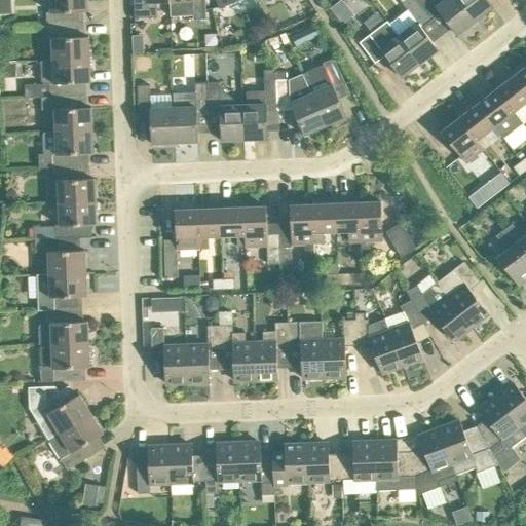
[(45,12),(46,27),(83,25),(82,11),(87,11),(86,0),(49,0),(50,11),(45,12)]
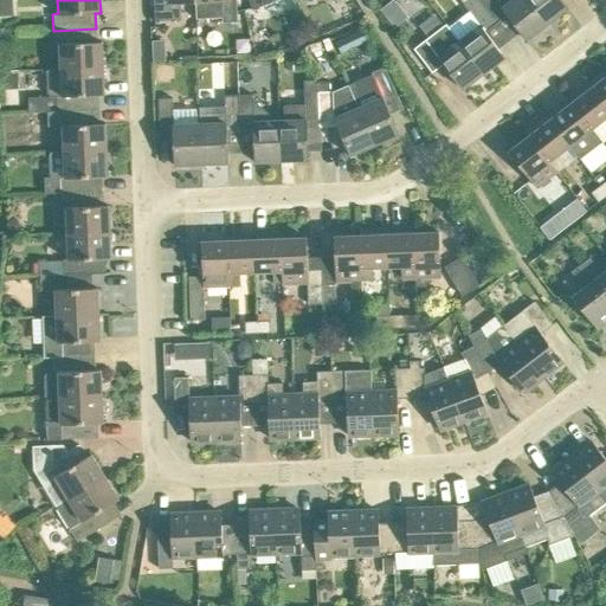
[(180,2),(195,1),(194,0),(153,0),(154,20),(181,19),(180,2)]
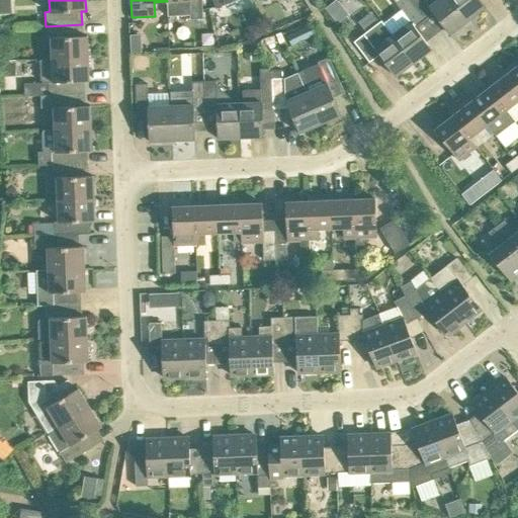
[(166,0),(167,1),(167,16),(189,15),(189,19),(202,18),(201,0),(166,0)]
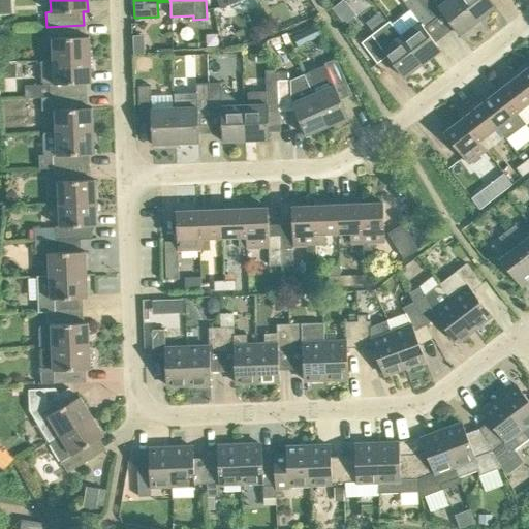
[(216,0),(220,8),(240,0),(216,0)]
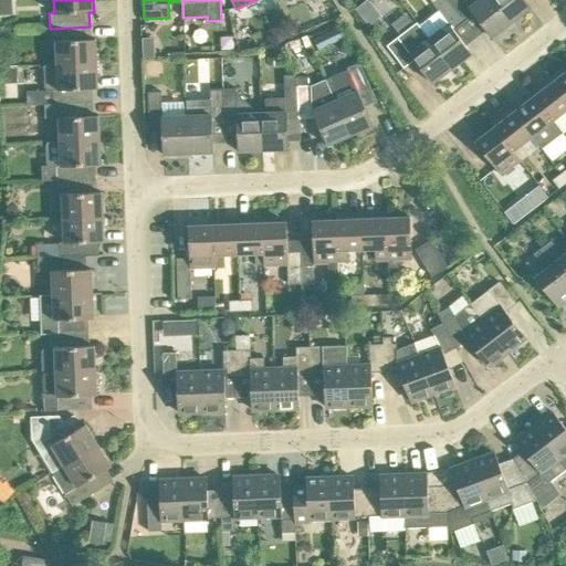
[(447,23),(428,38),(451,69),(471,54),(452,30),(462,22),(446,0),(436,0),(431,3),(447,23)]
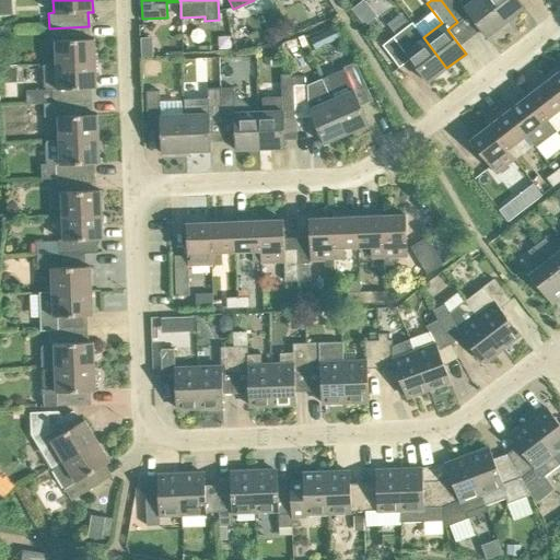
[(457,0),(441,0),(457,22),(468,13),(487,37),(505,23),(488,0),(471,0),(463,7),(457,0)]
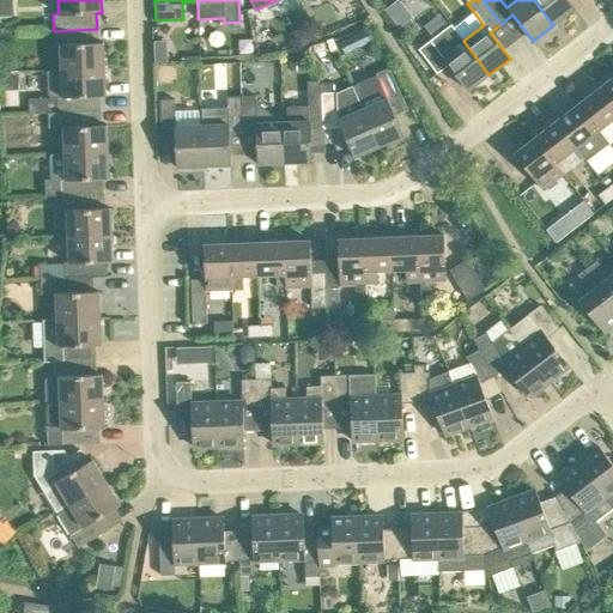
[(534,0),(553,25),(575,8),(568,0),(534,0)]
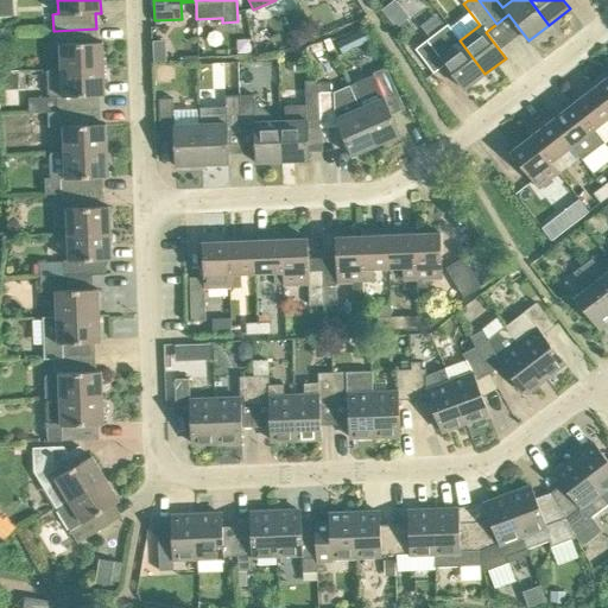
[(407,16),(398,4),(386,13),(396,25),(407,16)]
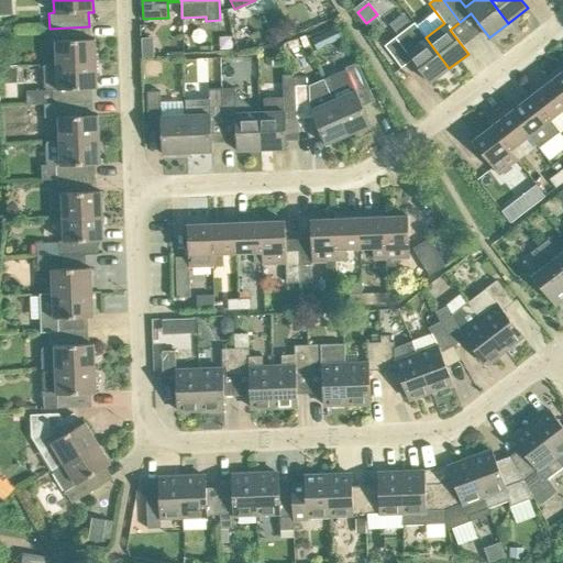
[(449,68),(426,37),(414,22),(384,45),(400,67),(411,59),(430,84),(449,68)]
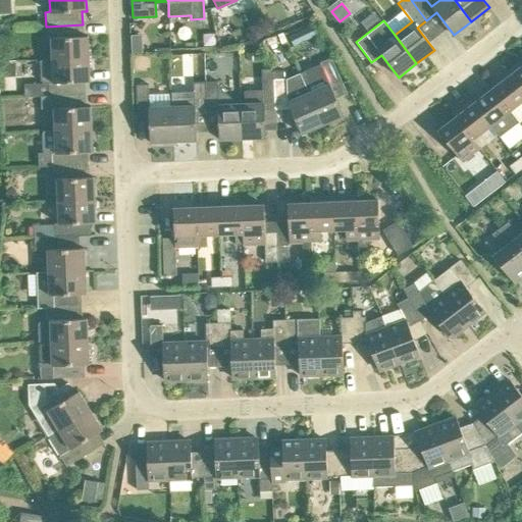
[(250,28),(254,40),(265,35),(260,23),(250,28)]
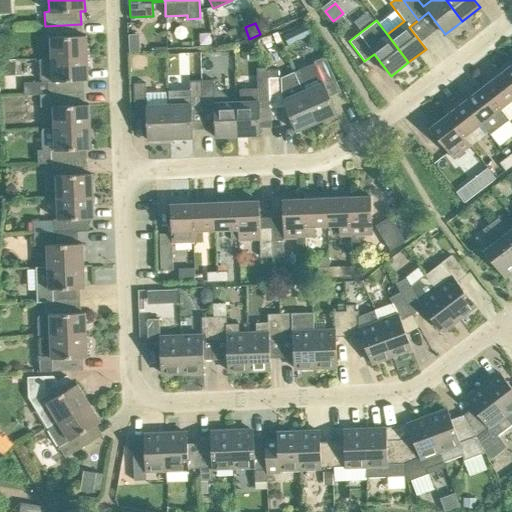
[(50,37),(51,59),(87,57),(86,35),(81,35),(81,24),(45,26),(46,37),(50,37)]
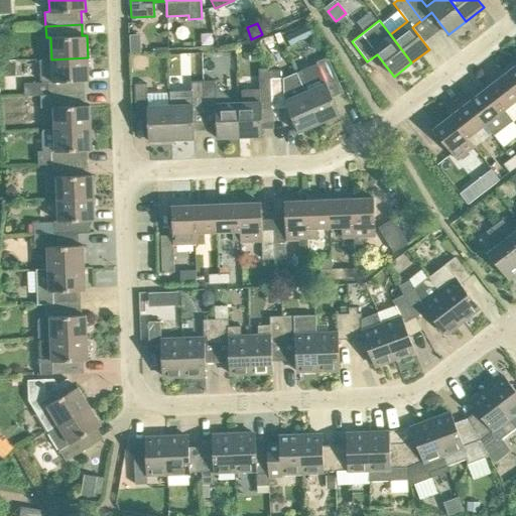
[(309,25),(298,30),(302,40),(314,35),(309,25)]
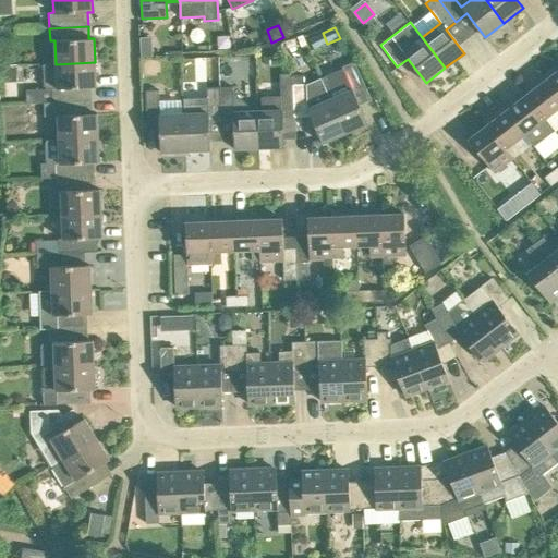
[(344,73),(323,83),(344,134),(367,124),(354,97),(367,92),(354,61),(341,67),(344,73)]
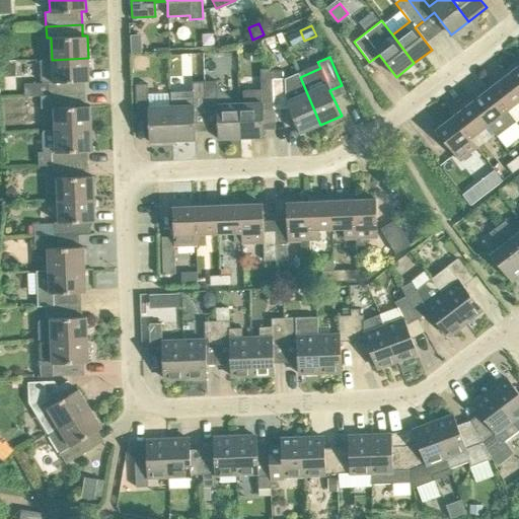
[(48,83),(49,94),(49,95),(84,93),(84,81),(89,81),(88,58),(52,60),(40,60),(41,80),(44,83),(48,83)]
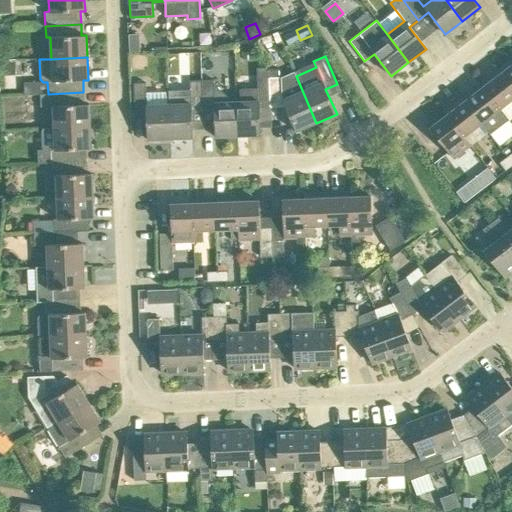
[(511,61),(510,59),(497,70),(511,89),(511,61)]
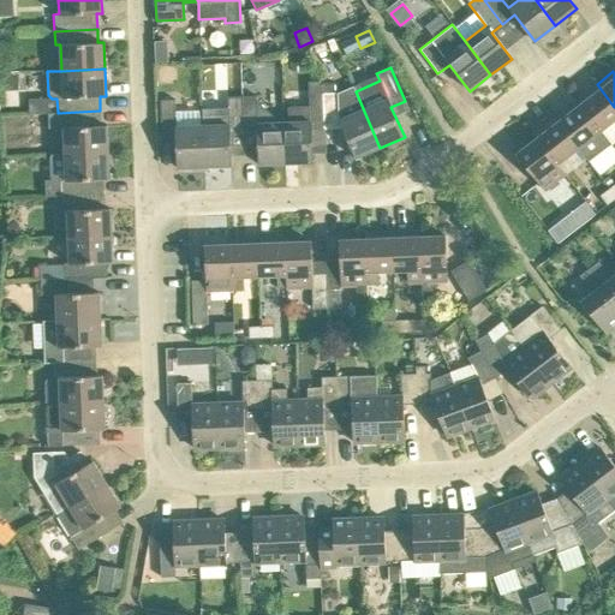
[(18,90),(18,78),(4,78),(5,90),(18,90)]
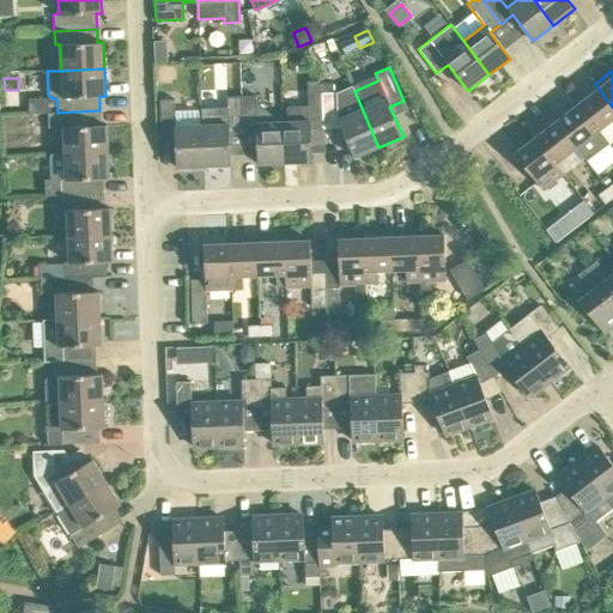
[(612,119),(612,107),(595,84),(581,95),(584,99),(577,104),(598,131),(612,119)]
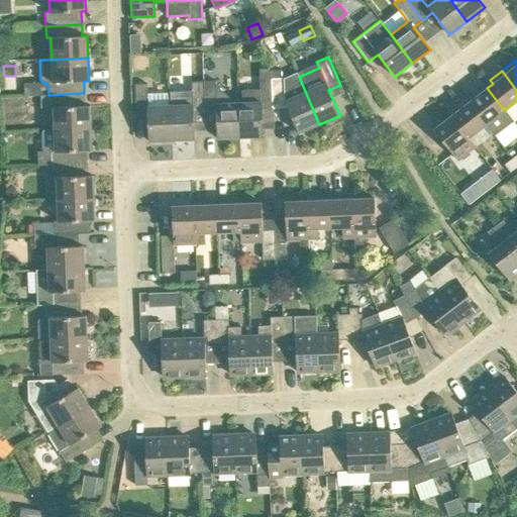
[(284,78),(272,78),(273,109),(288,108),(299,133),(319,124),(299,77),(297,72),(284,78)]
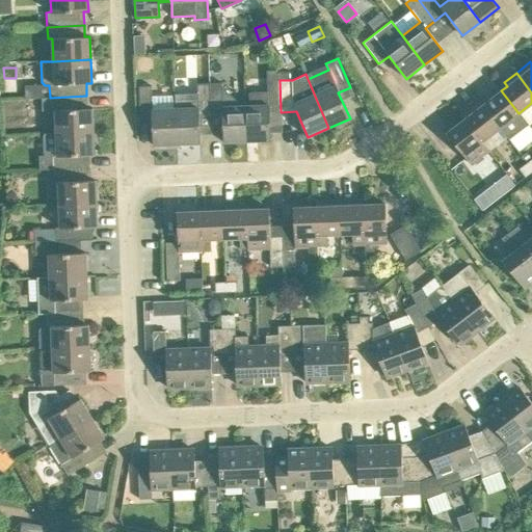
[(249,105),(245,105),(246,141),(270,140),(269,112),(281,112),(280,80),(267,81),(267,92),(249,94),(249,105)]
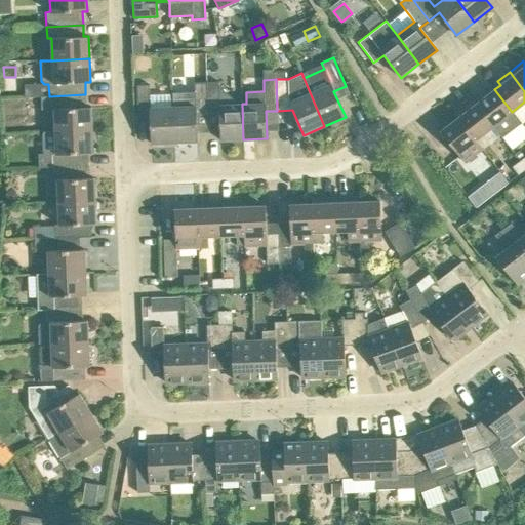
[(174,107),(172,107),(173,143),(197,142),(196,114),(207,113),(206,82),(194,83),(194,94),(173,95),(174,107)]
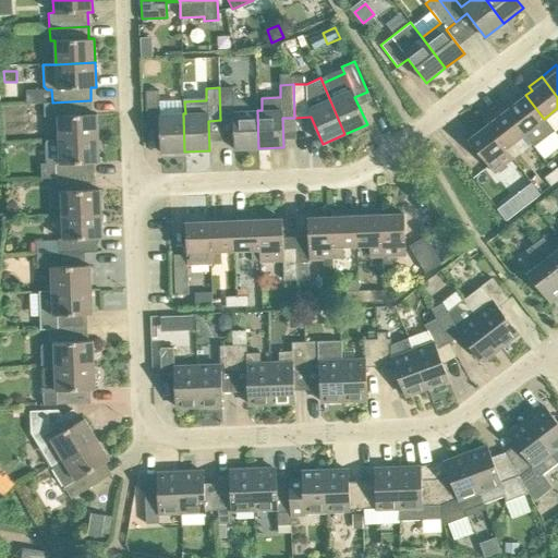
[(232,87),(219,87),(220,120),(233,120),(234,149),(258,148),(257,110),(252,110),(232,92),(232,87)]
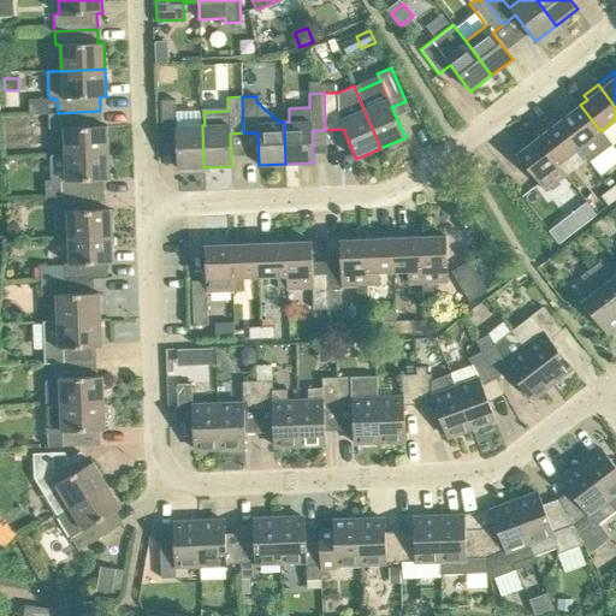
[(203,167),(202,125),(176,126),(175,99),(160,100),(161,136),(176,136),(177,169),(203,167)]
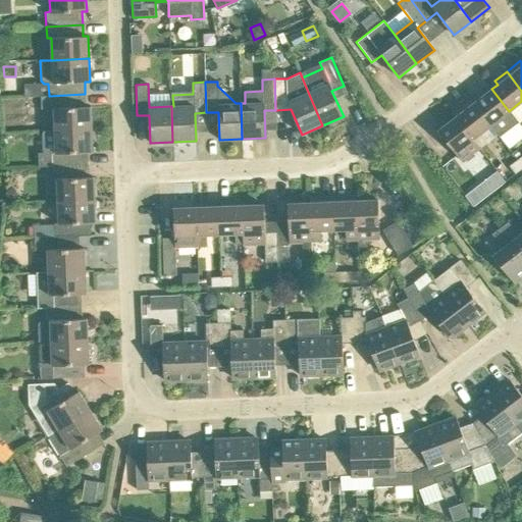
[(483,90),(470,99),(500,137),(518,122),(509,111),(491,89),(486,93),(483,90)]
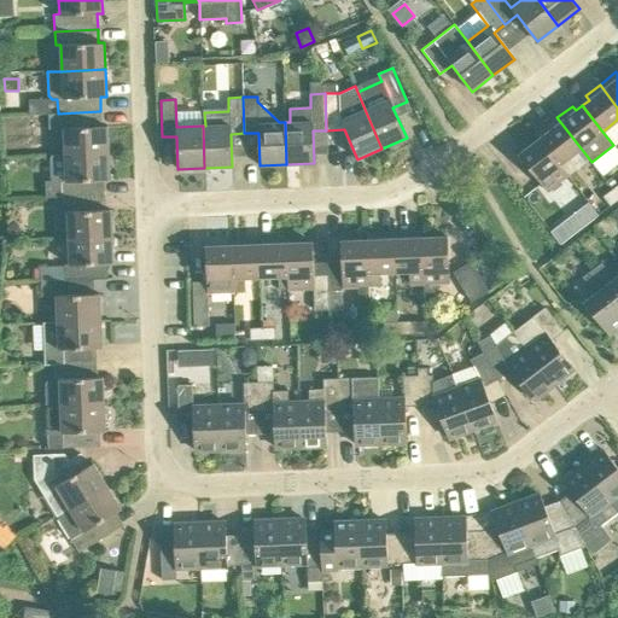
[(64,128),(65,156),(108,155),(108,126),(101,126),(100,111),(58,114),(58,112),(48,114),(48,129),(64,128)]
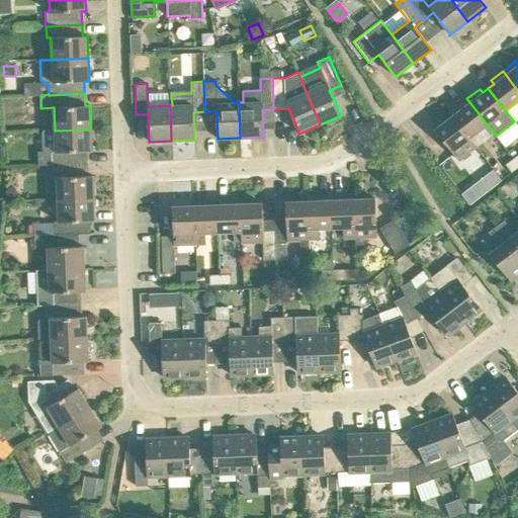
[(457,112),(451,116),(476,147),(483,142),(476,133),(487,124),(495,137),(496,136),(466,98),(454,108),(457,112)]
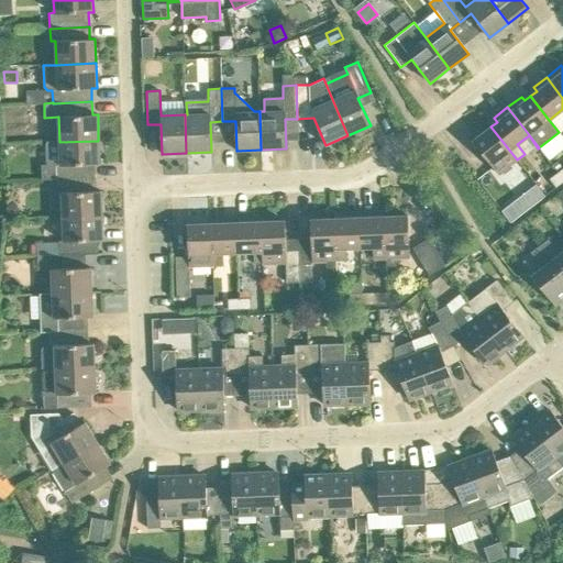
[(517,159),(490,127),(472,141),(498,174),(501,172),(504,174),(511,168),(509,165),(517,159)]
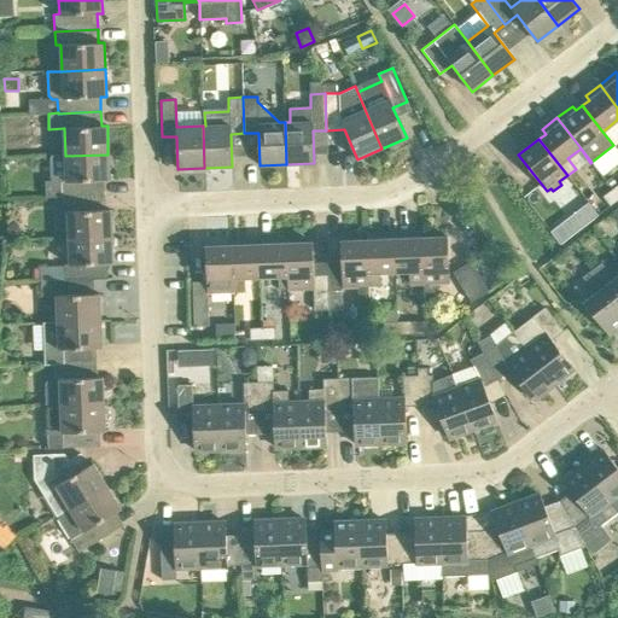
[(62,197),(62,199),(104,198),(104,180),(109,180),(108,155),(65,156),(51,157),(51,181),(45,181),(46,197),(62,197)]
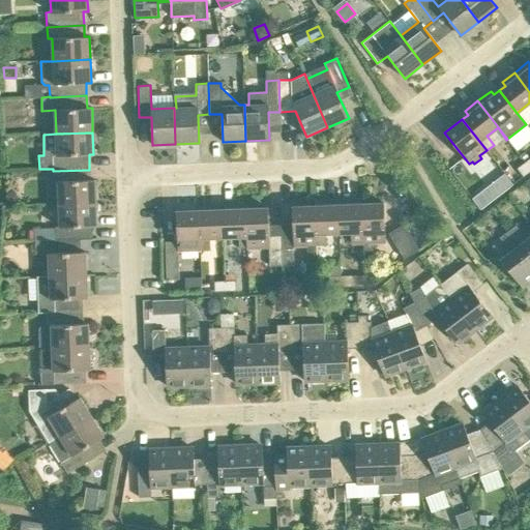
[(529,171),(529,169),(525,162),(517,169),(523,177),(529,171)]
